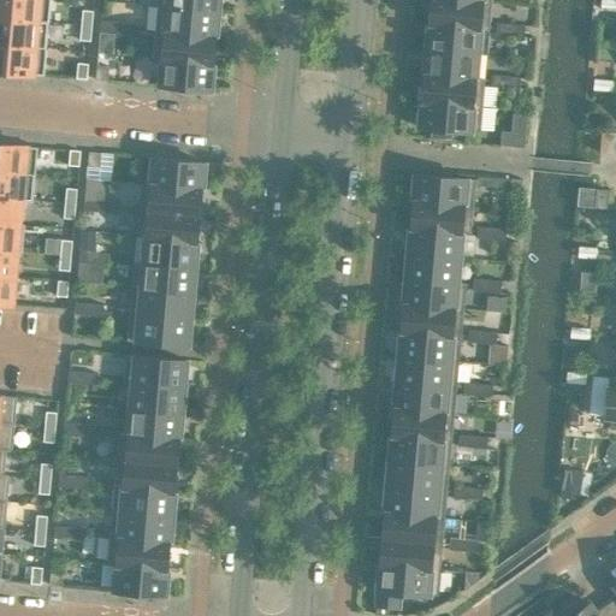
[(0,0),(0,17),(49,22),(51,0),(0,0)]
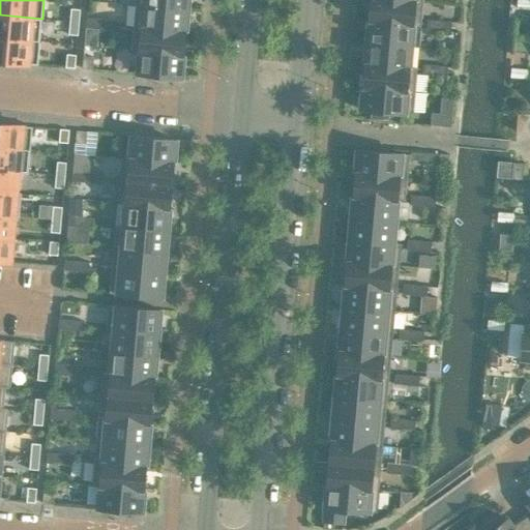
[(187,9),(187,0),(136,0),(136,4),(187,9)]
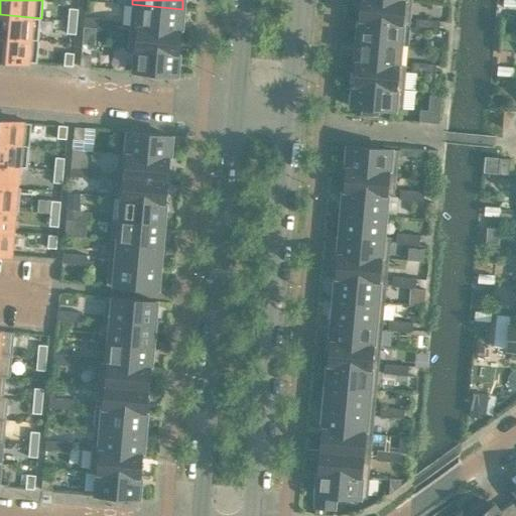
[(394,0),(361,0),(360,18),(410,23),(412,2),(394,0)]
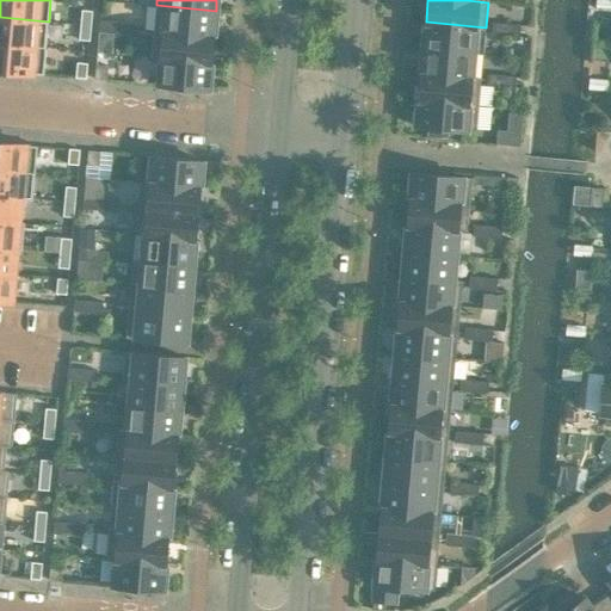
[(214,37),(216,11),(156,5),(154,31),(214,37)]
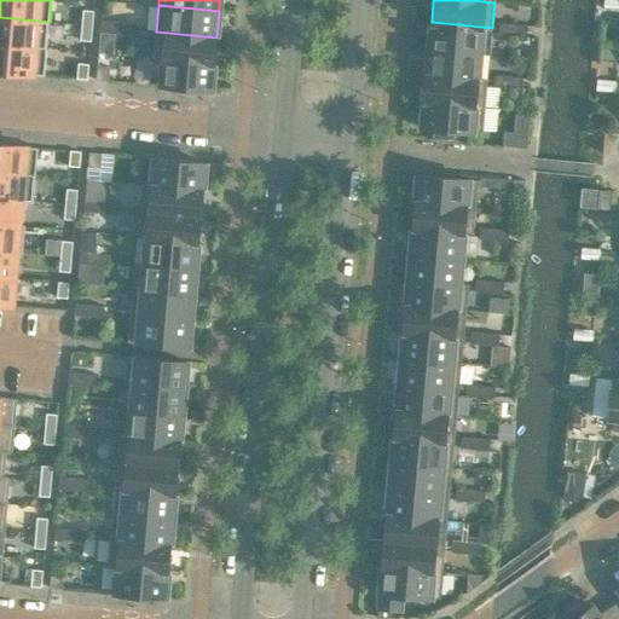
[(92,25),(93,11),(82,10),(81,24),(92,25)]
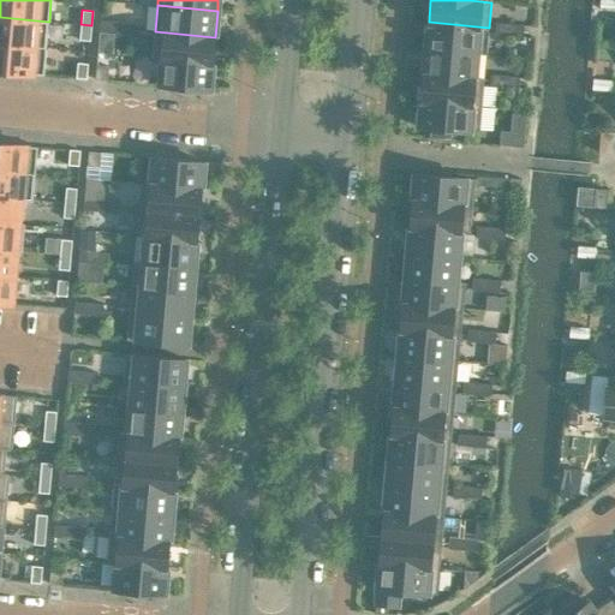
[(0,17),(0,43),(7,45),(47,47),(49,22),(0,17)]
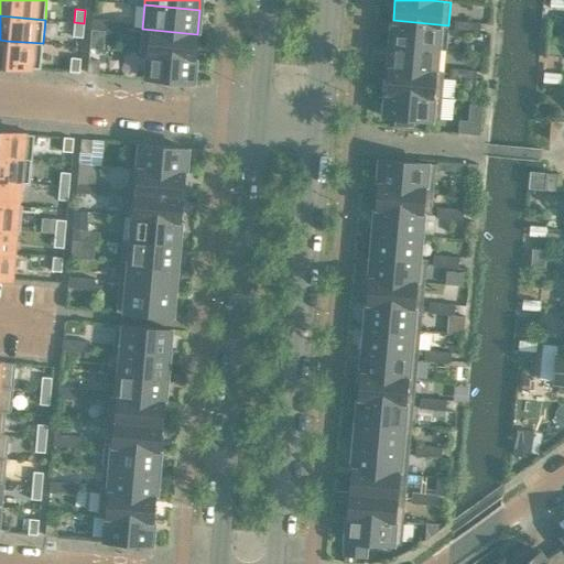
[(91,24),(91,30),(105,31),(106,20),(93,19),(91,24)]
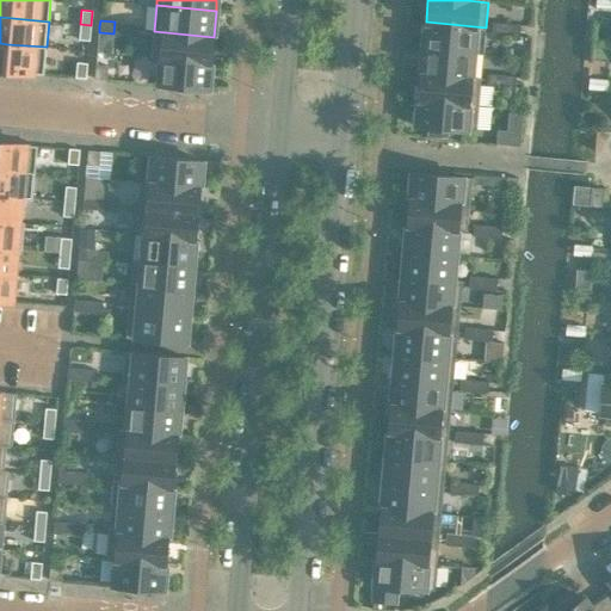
[(115,22),(113,34),(128,35),(128,29),(129,23),(115,22)]
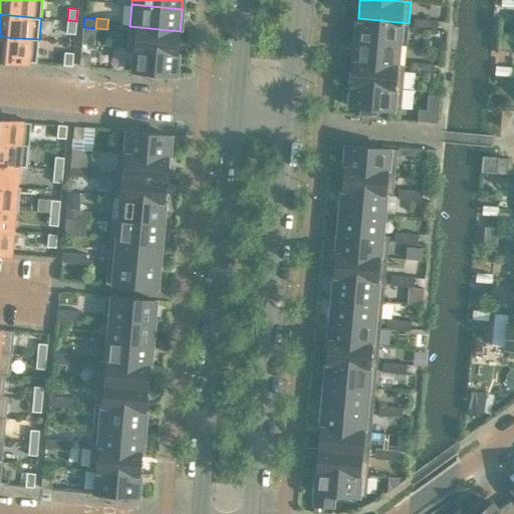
[(358,18),(356,41),(399,45),(407,45),(409,23),(358,18)]
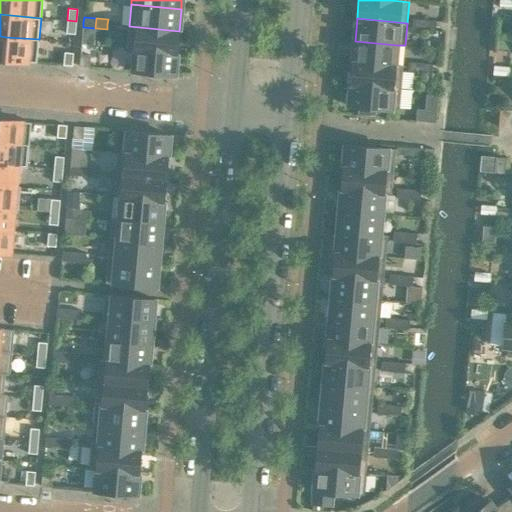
[(412,23),(412,29),(424,30),(425,20),(413,19),(412,23)]
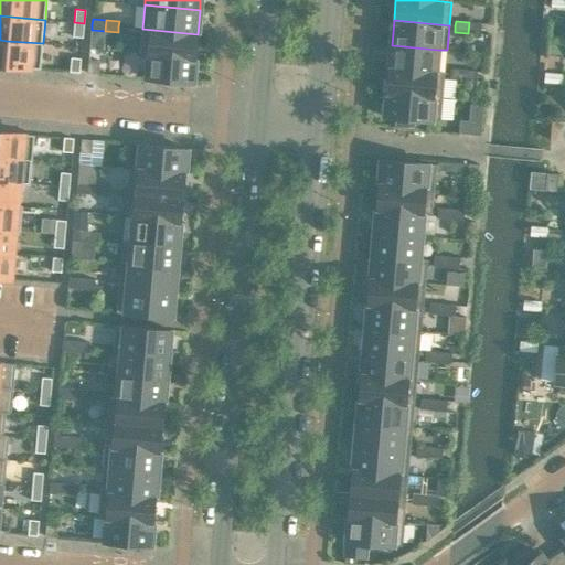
[(83,38),(84,23),(74,22),(73,36),(83,38)]
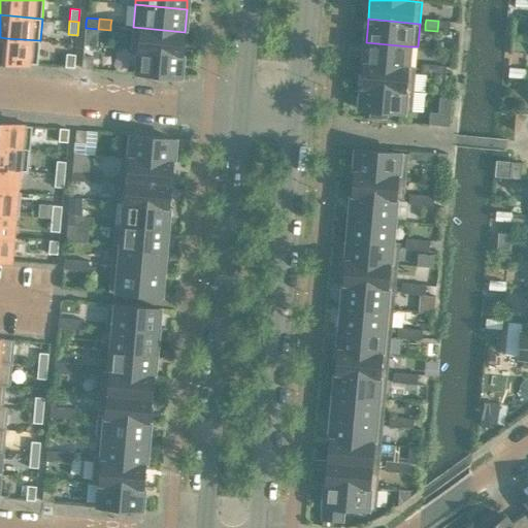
[(438,21),(437,31),(450,32),(450,27),(451,22),(438,21)]
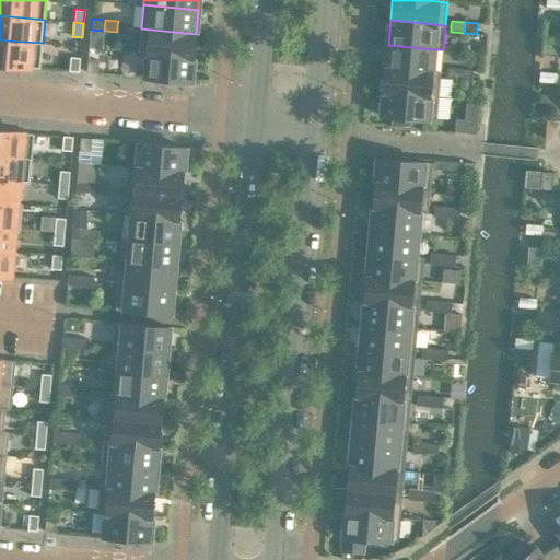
[(194,58),(196,34),(141,28),(139,53),(148,54),(194,58)]
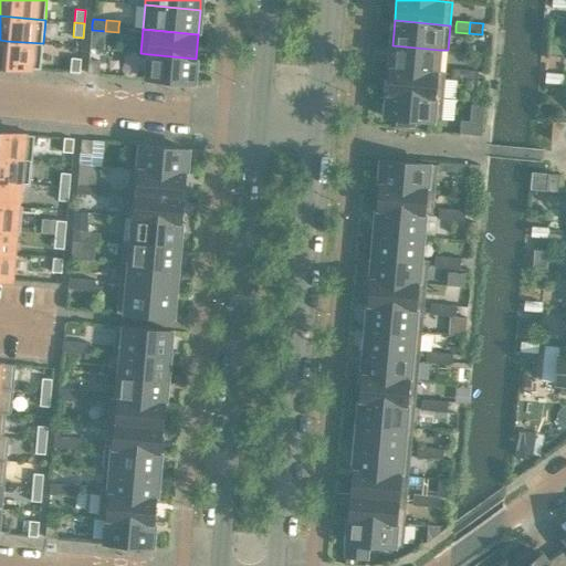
[(0,64),(30,67),(40,69),(43,43),(7,41),(0,40),(0,64)]
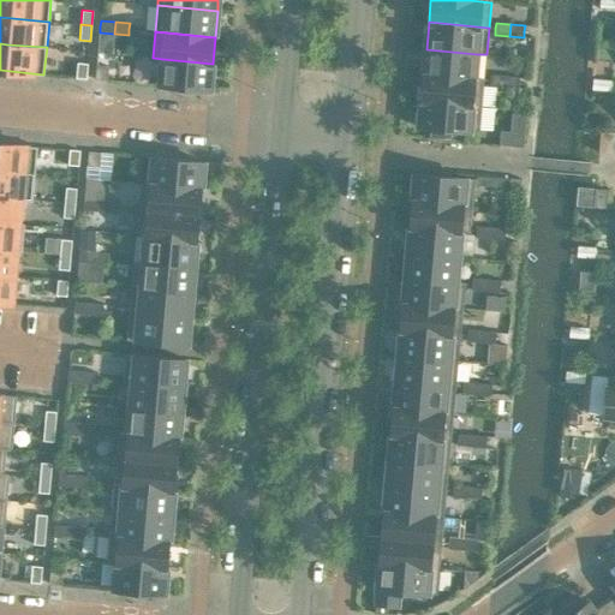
[(427,49),(424,73),(475,78),(477,54),(427,49)]
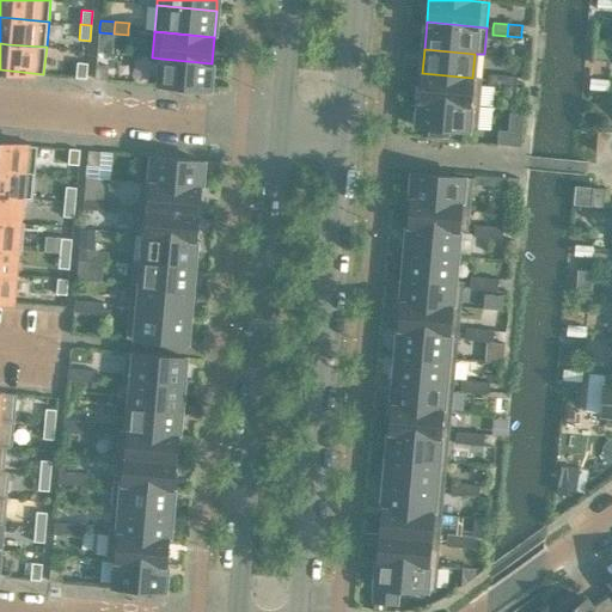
[(209,90),(212,63),(161,59),(159,85),(209,90)]
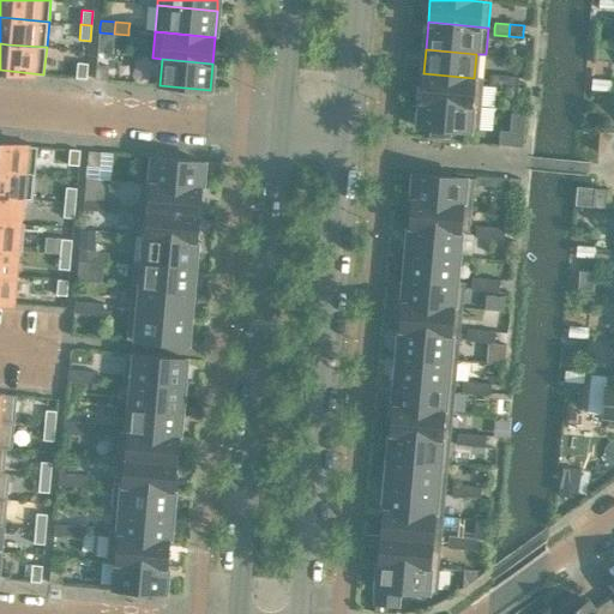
[(86,79),(88,64),(77,62),(76,78),(86,79)]
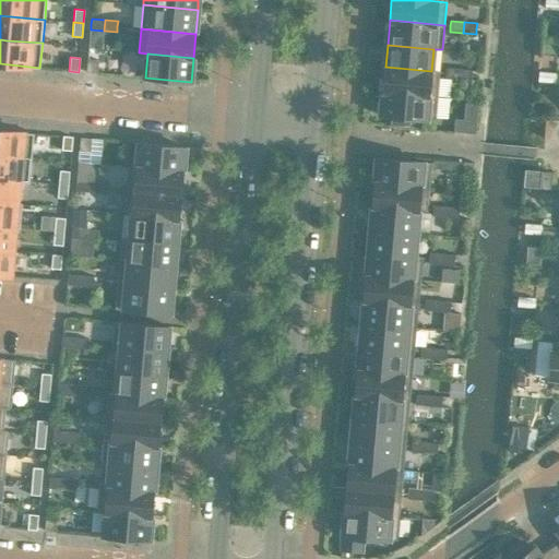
[(97,73),(98,60),(87,59),(86,72),(97,73)]
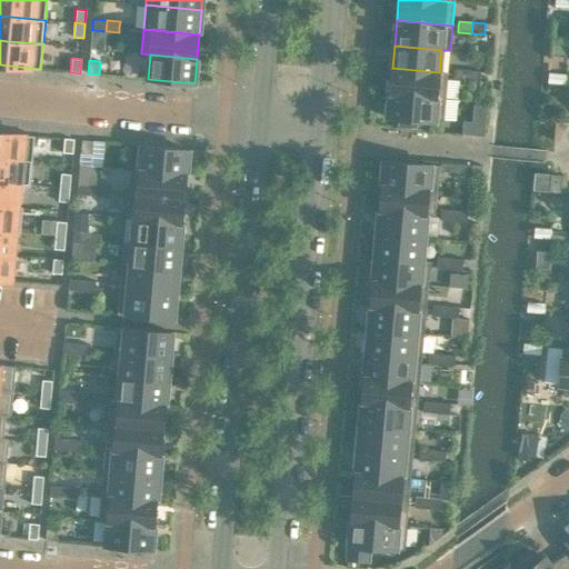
[(392,68),(390,93),(446,98),(448,73),(439,72),(392,68)]
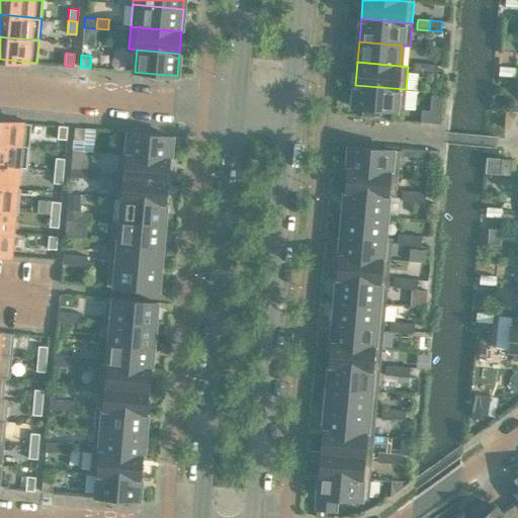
[(413,68),(413,73),(425,74),(426,64),(414,63),(413,68)]
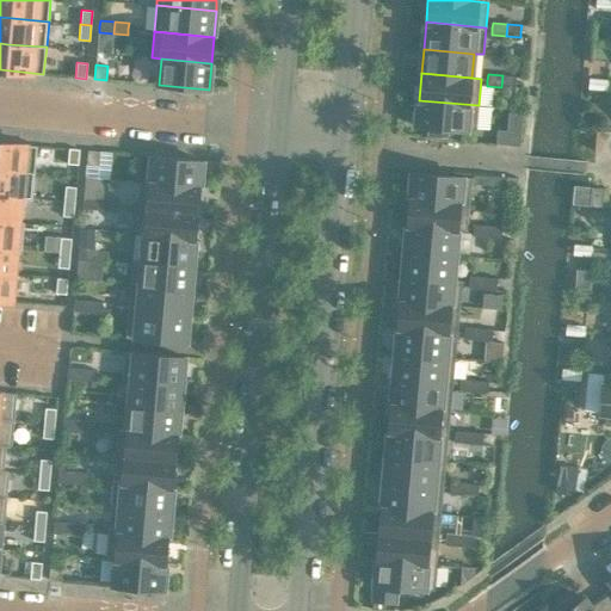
[(503,75),(501,87),(516,88),(516,82),(517,76),(503,75)]
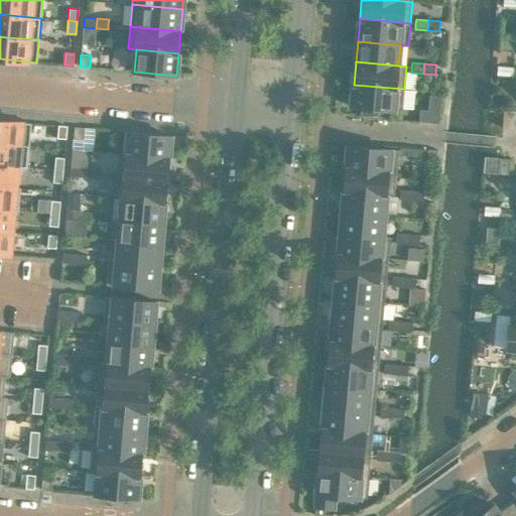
[(505,76),(506,68),(498,67),(497,75),(505,76)]
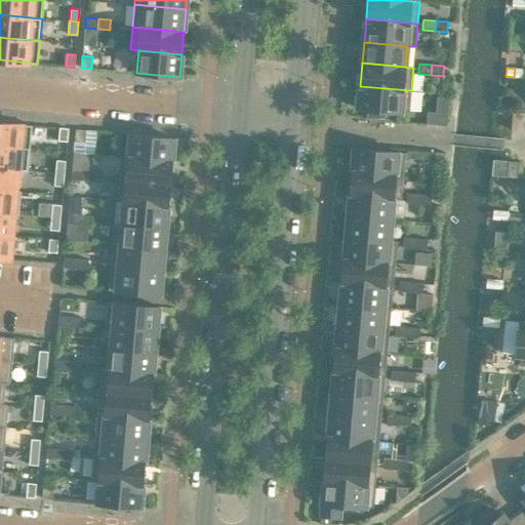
[(522,78),(523,70),(515,69),(514,77),(522,78)]
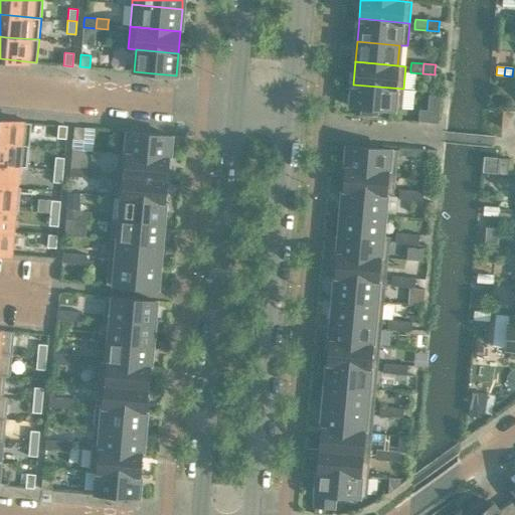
[(353,84),(351,107),(393,111),(401,111),(403,89),(353,84)]
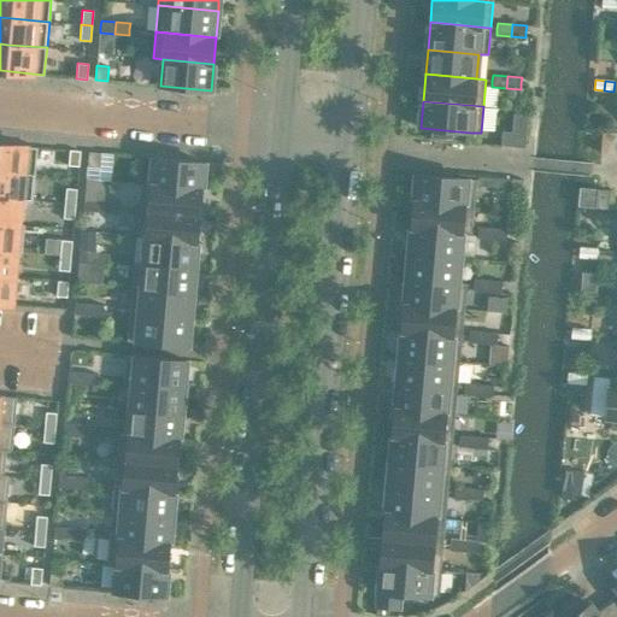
[(616,153),(616,131),(603,131),(600,153),(616,153)]
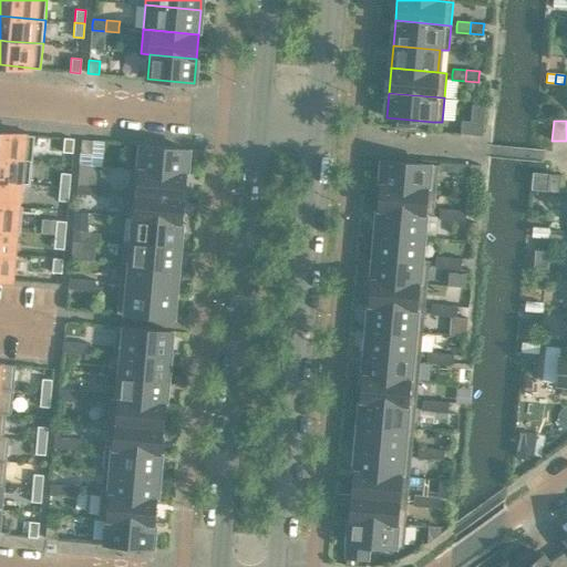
[(473,135),(474,124),(461,123),(460,134),(473,135)]
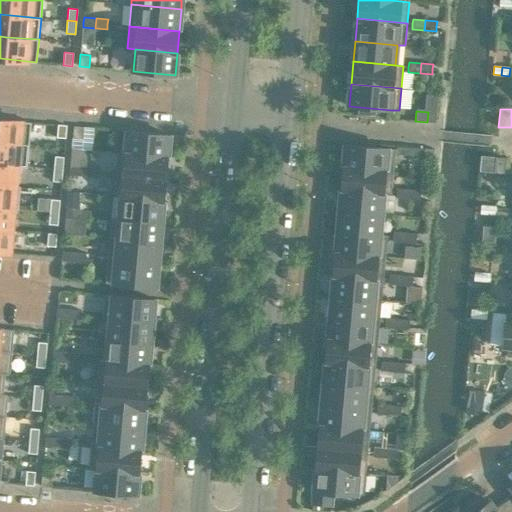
[(0,142),(29,145),(31,122),(0,119),(0,142)]
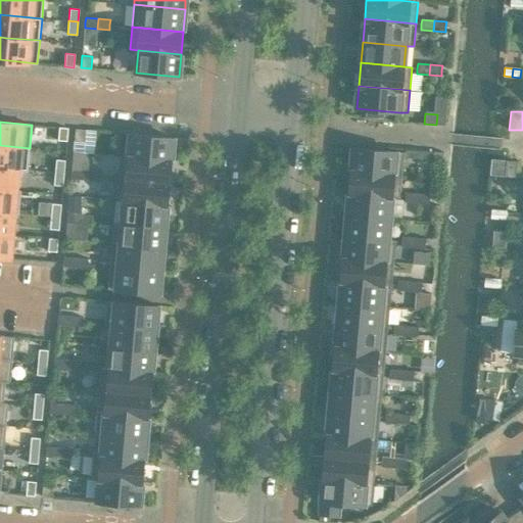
[(66,141),(68,128),(59,127),(58,140),(66,141)]
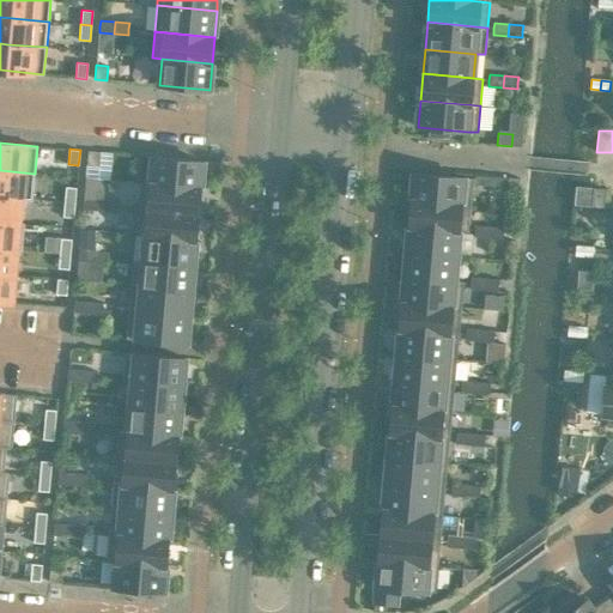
[(99,167),(101,152),(89,151),(86,165),(99,167)]
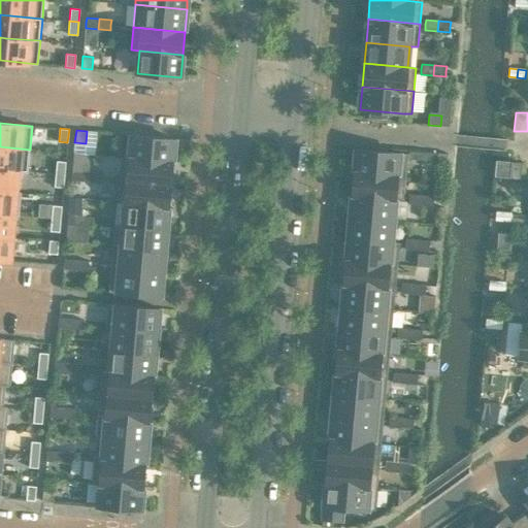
[(172,162),(174,138),(131,135),(129,158),(172,162)]
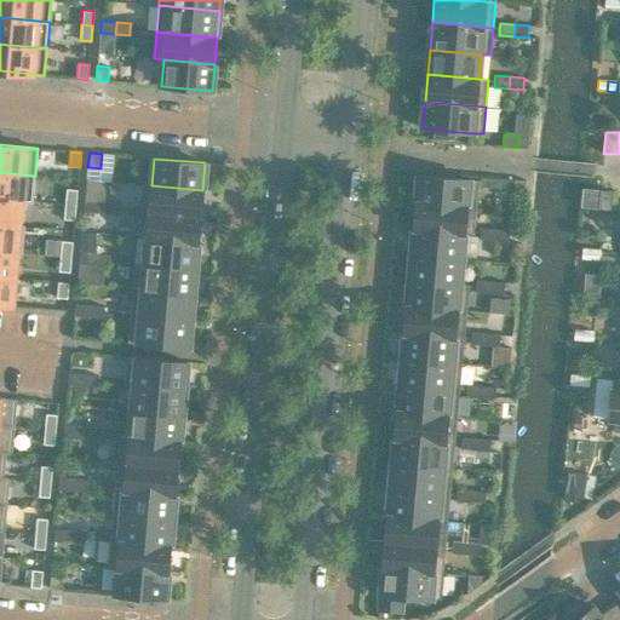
[(0,197),(33,201),(35,176),(0,172),(0,197)]
